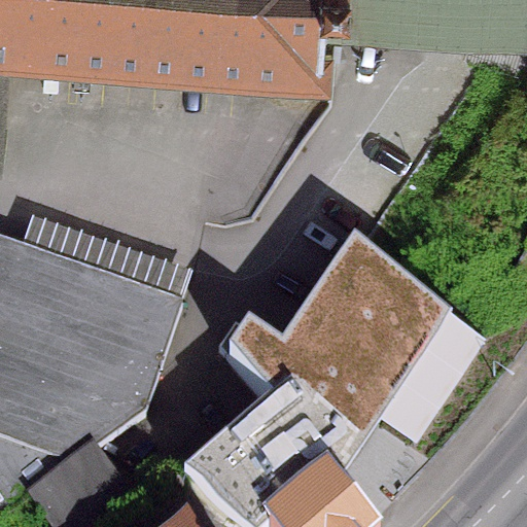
[(526,0),(0,0),(0,73),(9,74),(334,100),(336,43),(526,58),(526,0)]
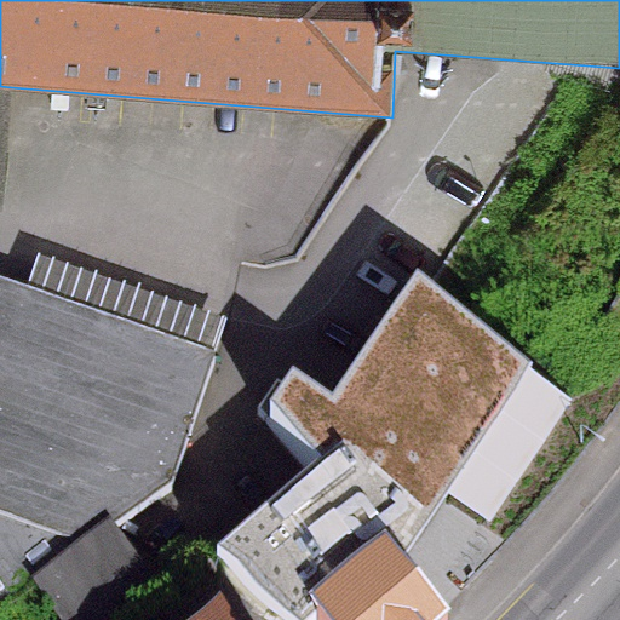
[(0,213),(11,87),(0,86),(0,213)]
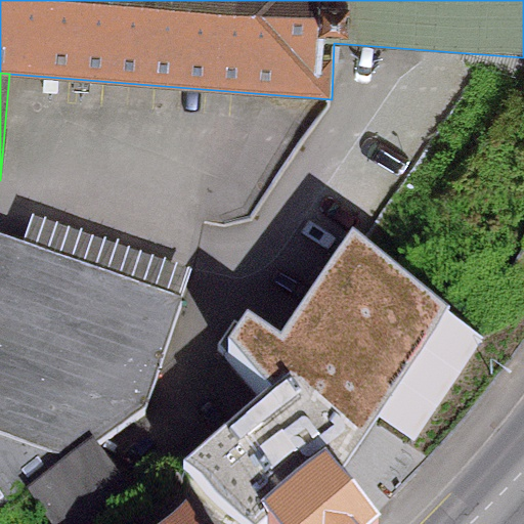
[(225,348),(274,387),(293,373),(367,436),(451,307),(355,226),(281,333),(249,309),(225,348)]
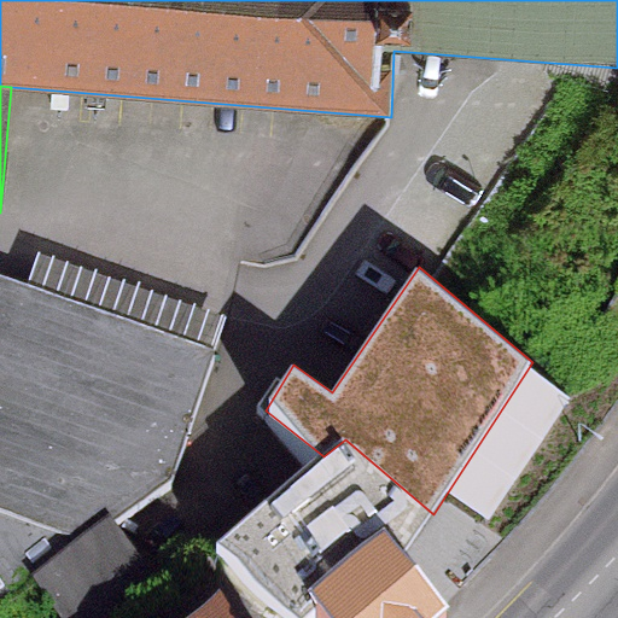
[(219,349),(0,274),(0,509),(76,537),(109,513),(117,523),(173,483),(219,349)]
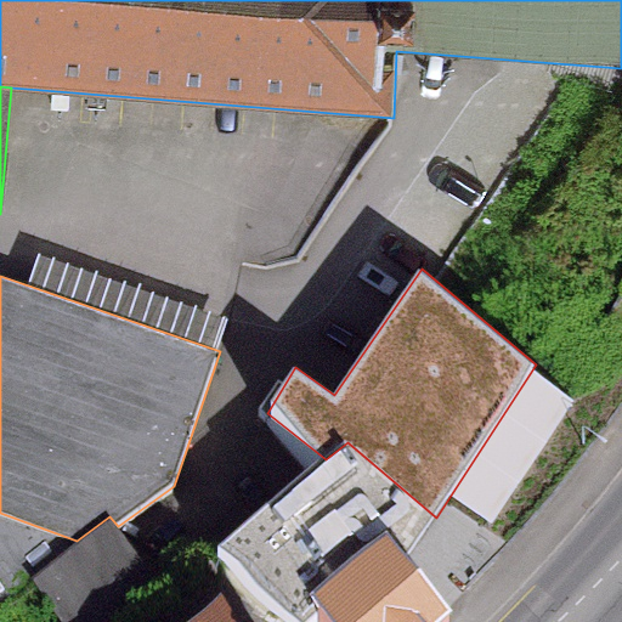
[(547,375),(519,428),(552,445),(580,393),(547,375)]
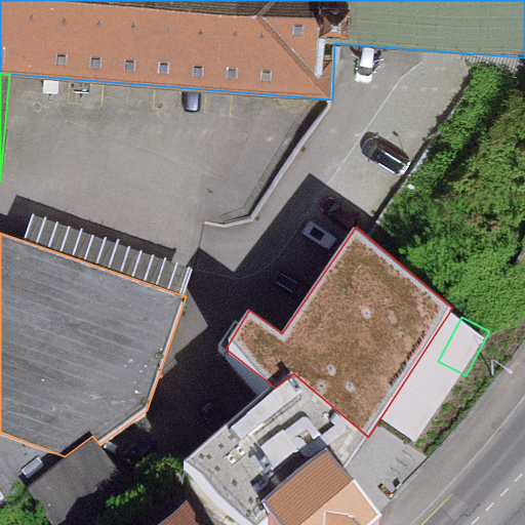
[(368,437),(293,373),(275,388),(187,460),(255,524),(256,524),(268,514),(277,524),(371,524),(381,516),(346,467),(368,437)]
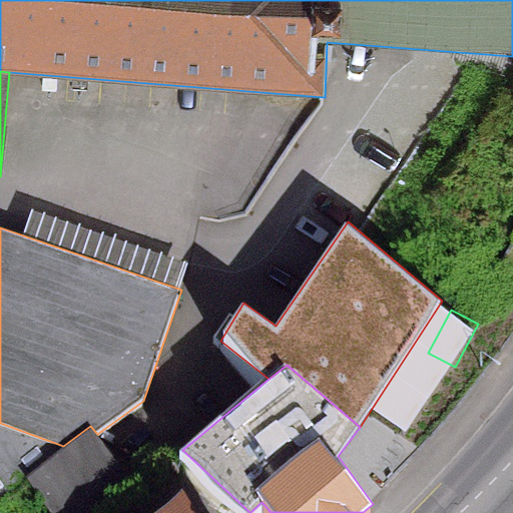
[(0,423),(0,492),(22,477),(63,446),(0,423)]
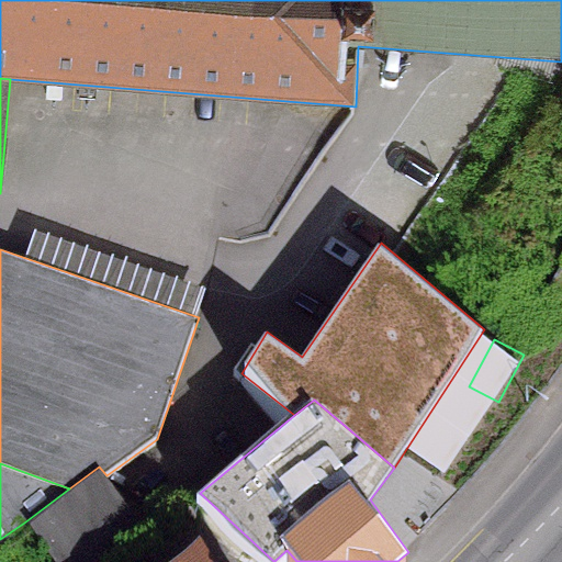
[(107,475),(99,467),(69,489),(24,523),(54,561),(103,561),(147,529),(107,475)]
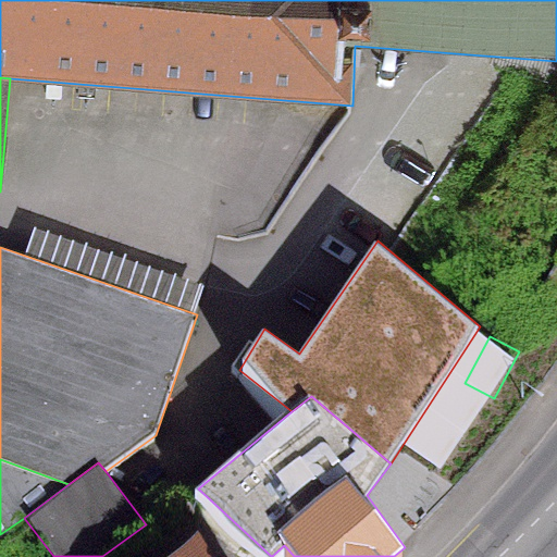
[(218,556),(200,531),(164,556),(218,556)]
